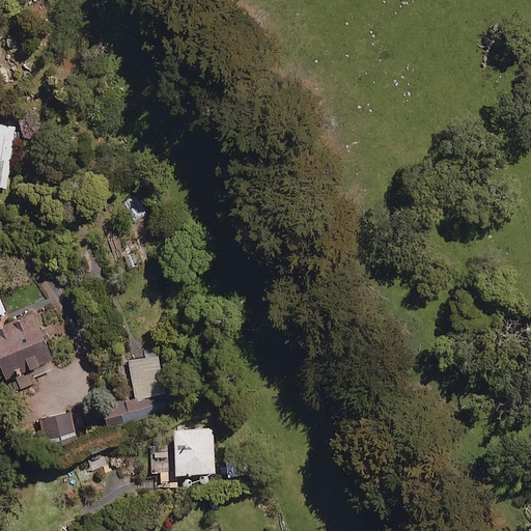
[(0,188),(7,189),(17,127),(0,123),(0,188)]
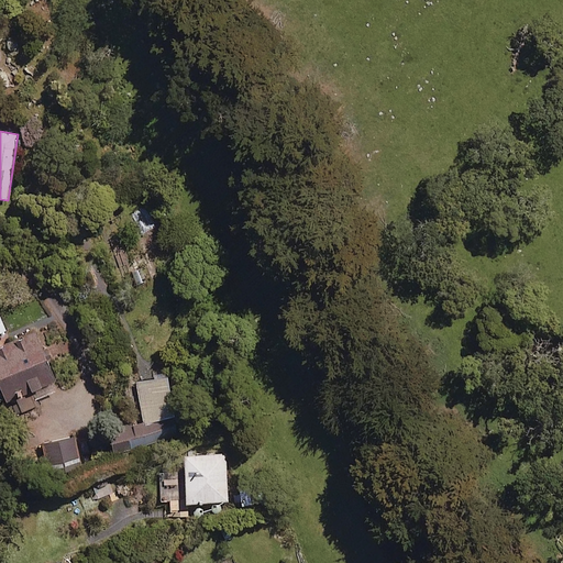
[(61,390),(37,333),(0,348),(0,381),(9,404),(19,400),(23,414),(36,408),(34,401),(61,390)]
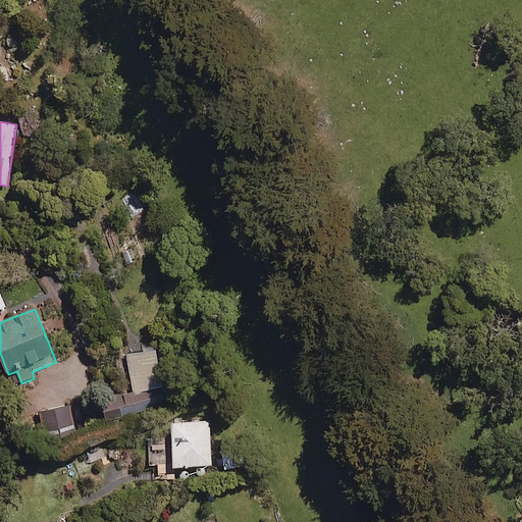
[(109,422),(166,405),(157,350),(128,355),(136,393),(103,401),(109,422)]
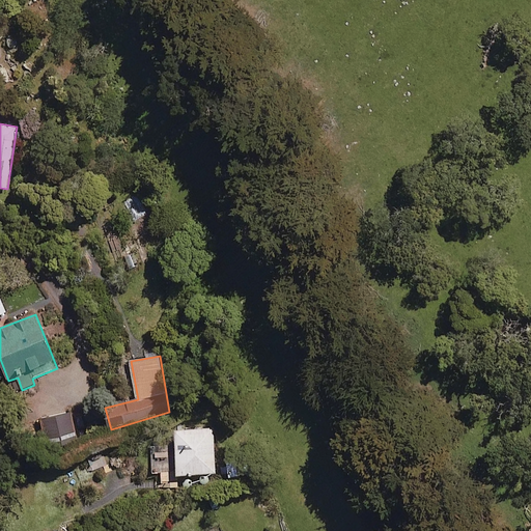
[(76,440),(71,414),(42,419),(48,445),(76,440)]
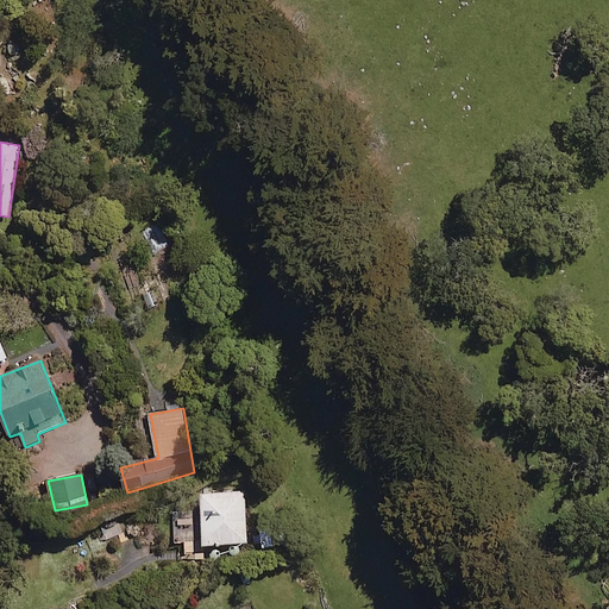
[(245,491),(201,494),(205,546),(249,542),(245,491)]
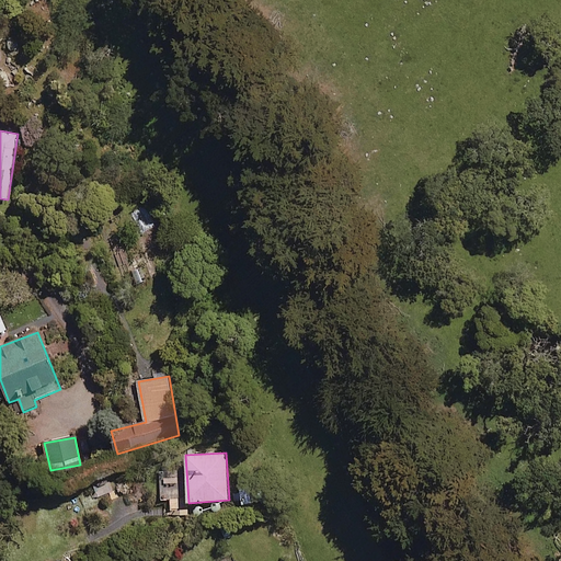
All buildings are outlined.
